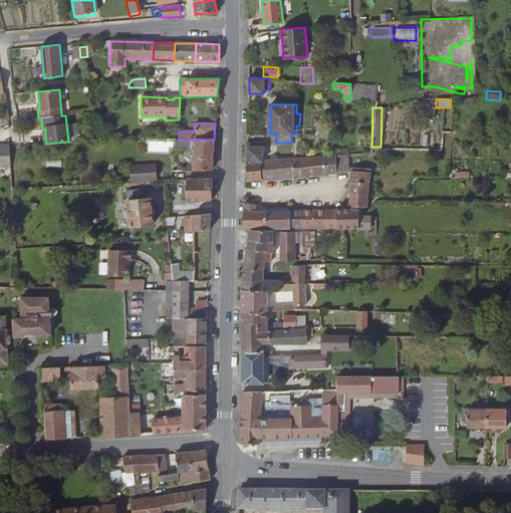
[(175,150),(178,150),(178,148),(179,140),(179,139),(159,139),(149,139),(149,153),(152,153),(152,152),(152,142),(176,142),(175,150)]
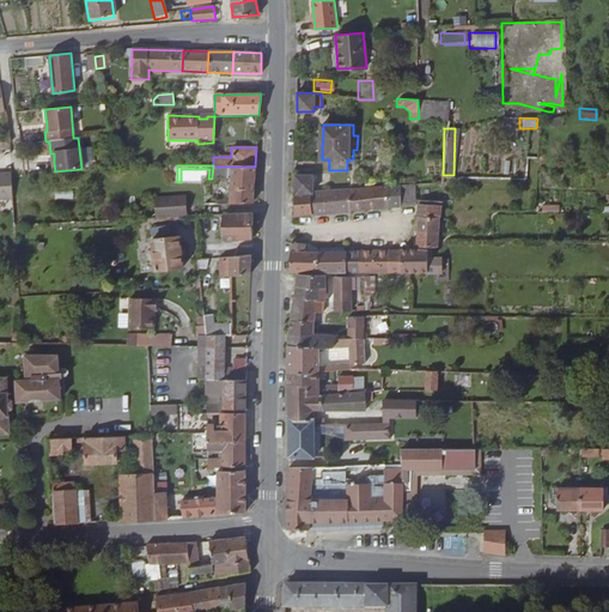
[(230,197),(230,205),(253,204),(255,167),(213,167),(212,176),(212,179),(217,180),(231,180),(230,197)]
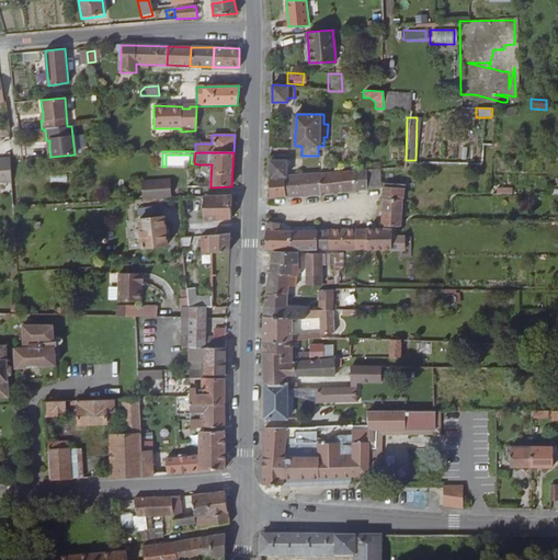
[(10,161),(10,157),(0,158),(0,182),(1,182),(1,192),(12,191),(10,161)]
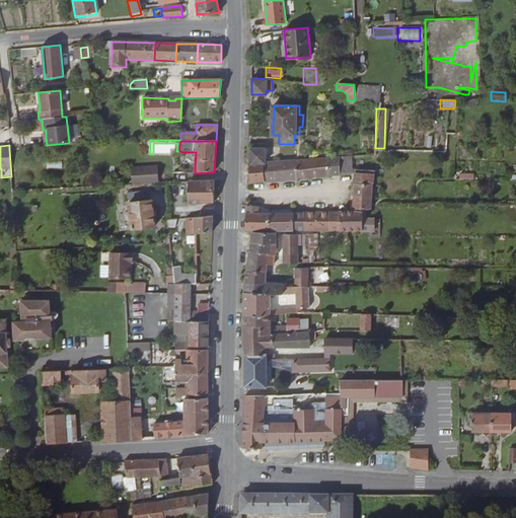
[(264,162),(265,162),(265,148),(250,147),(250,162),(264,162)]
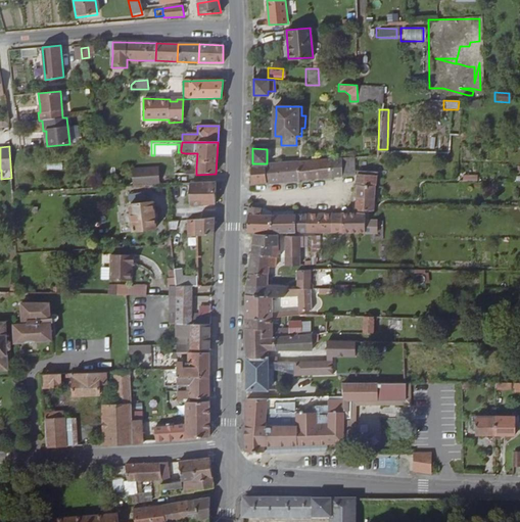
[(356,163),(356,157),(342,158),(341,176),(356,175),(356,170),(356,163)]
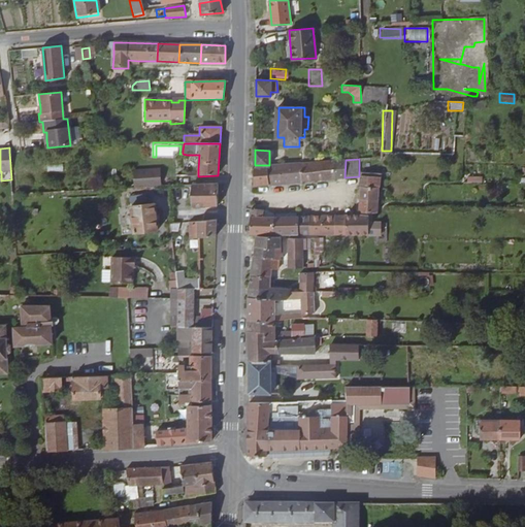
[(345,177),(346,160),(323,161),(324,179),(345,177)]
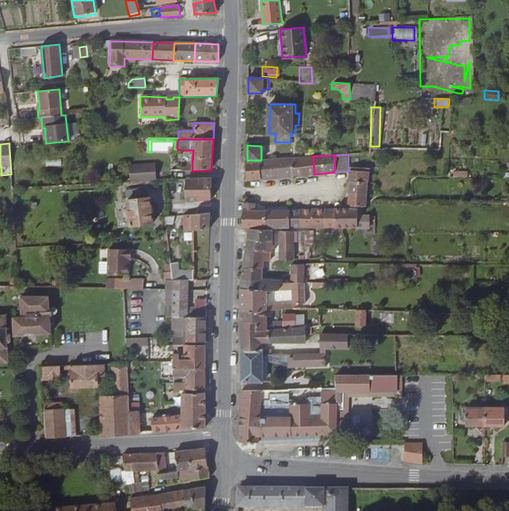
[(314,174),(313,156),(292,158),(293,175),(314,174)]
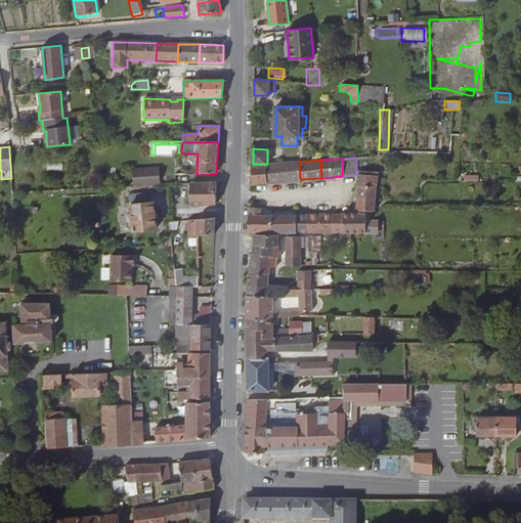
[(300,179),(299,162),(267,164),(266,164),(267,182),(300,179)]
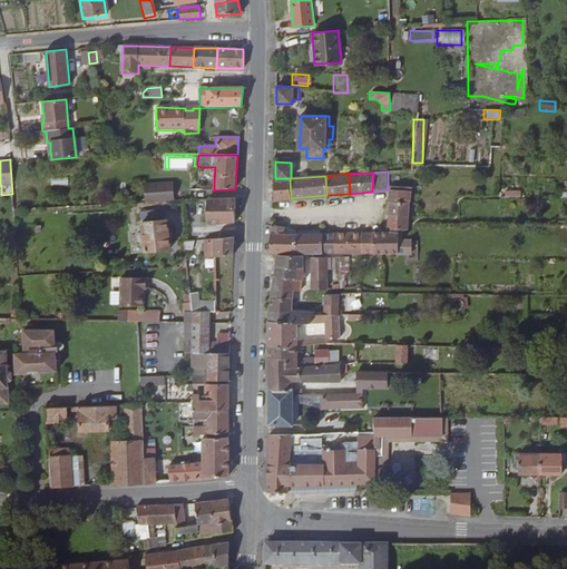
[(291,198),(290,178),(275,178),(274,200),(291,198)]
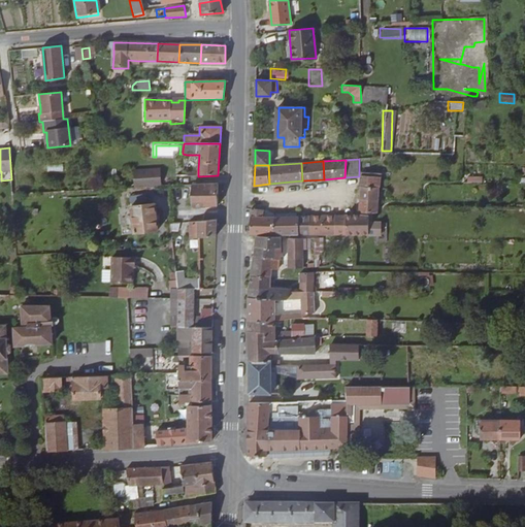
[(135,176),(145,175),(146,186),(152,186),(162,186),(161,169),(135,170),(135,176)]
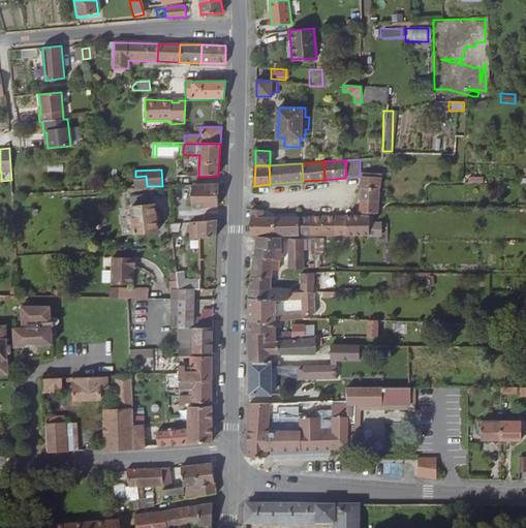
[(380,187),(381,177),(375,177),(376,173),(362,172),(362,177),(362,186),(380,187)]
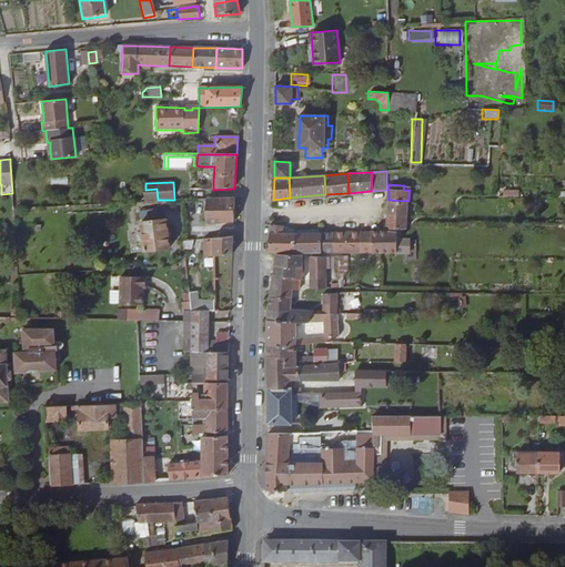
[(145,190),(147,201),(158,200),(157,189),(145,190)]
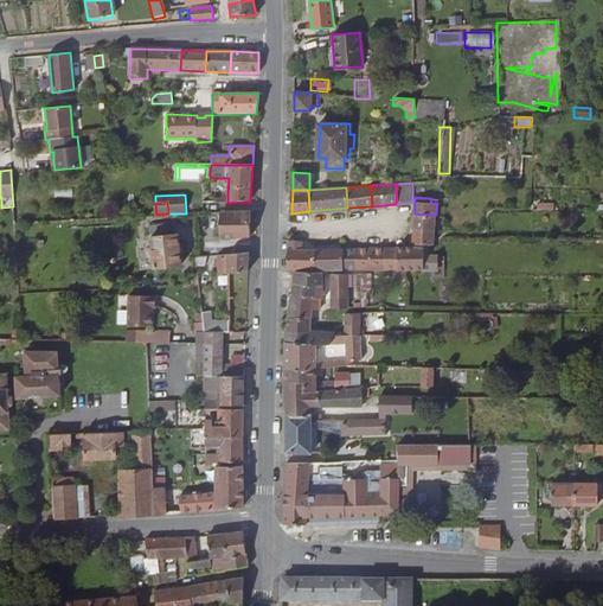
[(219,212),(219,238),(250,237),(250,211),(219,212)]
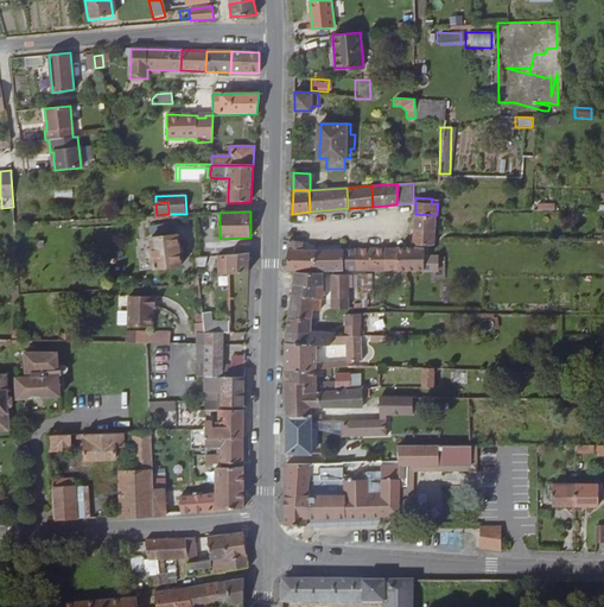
[(414,228),(436,229),(437,215),(415,214),(414,228)]
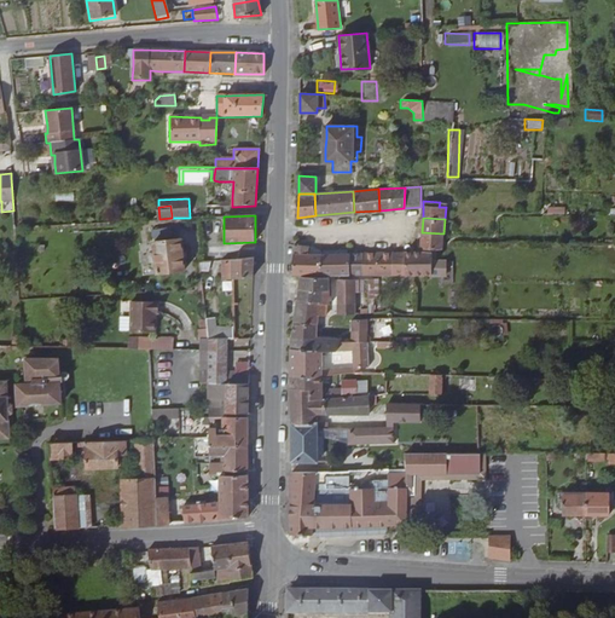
[(152,241),(156,273),(184,271),(180,238),(172,240),(169,229),(154,230),(155,241),(152,241)]
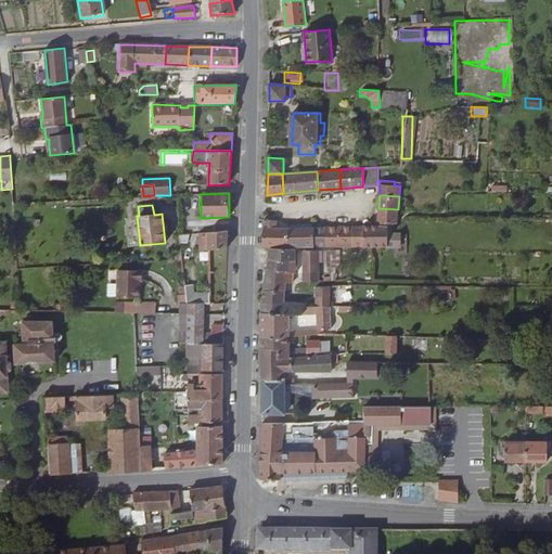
[(397,223),(398,209),(379,208),(377,223),(397,223)]
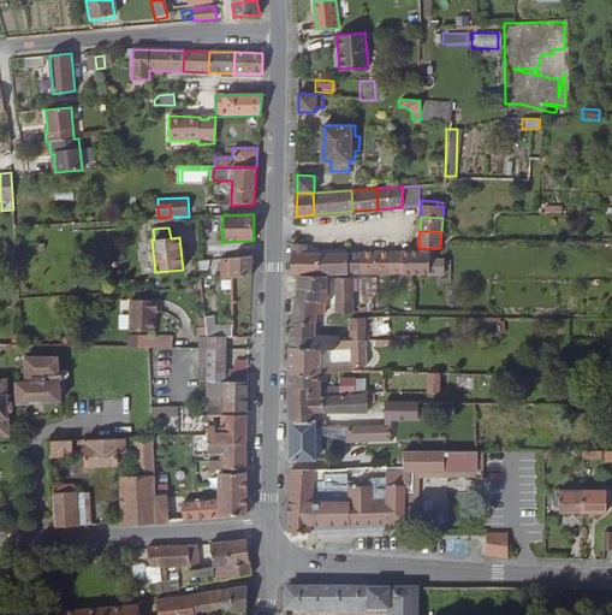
[(303,243),(293,242),(290,272),(299,272),(304,272),(306,252),(307,246),(303,243)]
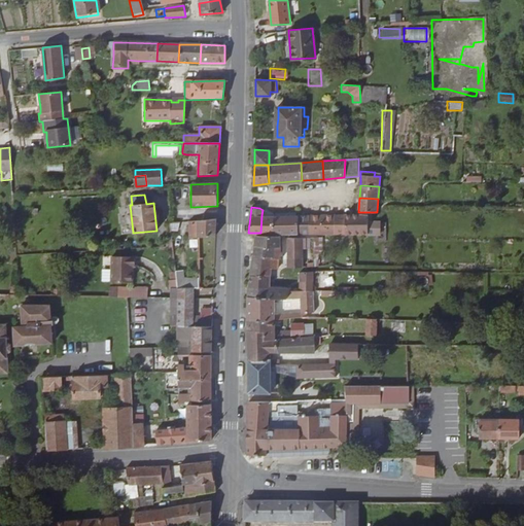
[(345,234),(345,214),(334,215),(334,234),(345,234)]
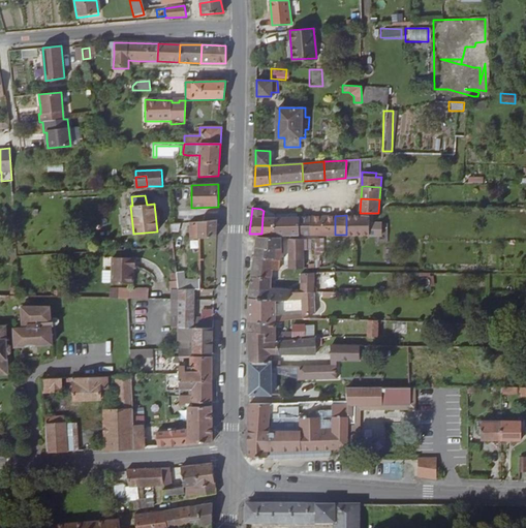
[(358,235),(357,215),(346,215),(346,235),(352,235),(358,235)]
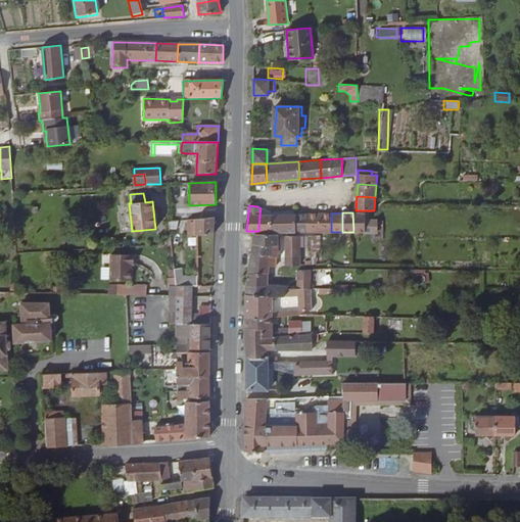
[(364,214),(356,212),(352,212),(353,232),(367,232),(368,232),(368,226),(364,226),(364,214)]
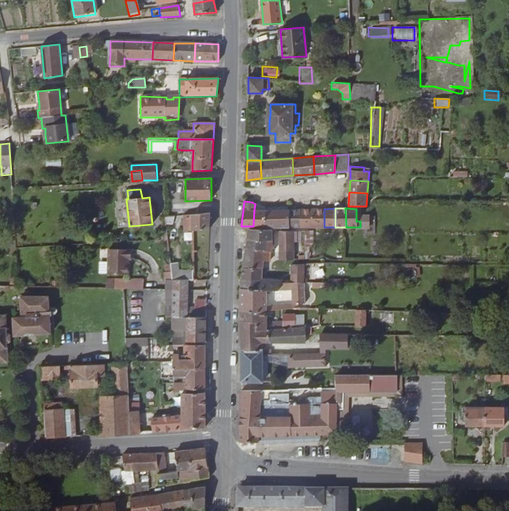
[(265,210),(254,209),(253,226),(264,226),(265,210)]
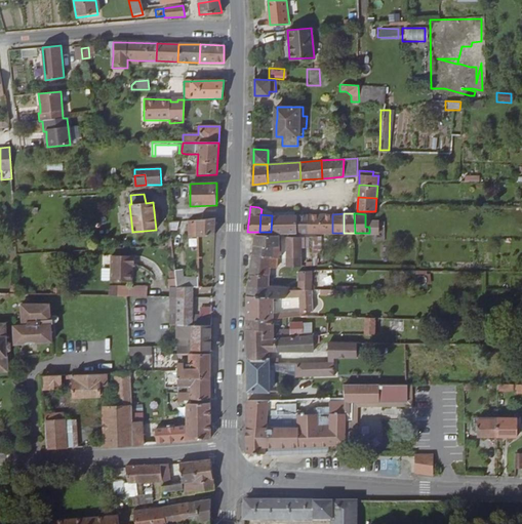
[(274,215),(272,215),(271,232),(296,233),(307,233),(307,214),(294,214),(274,215)]
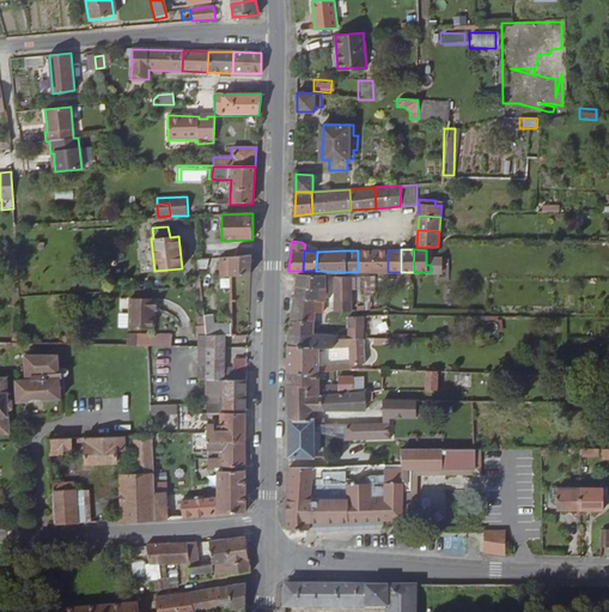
[(372,272),(372,250),(358,250),(358,272),(372,272)]
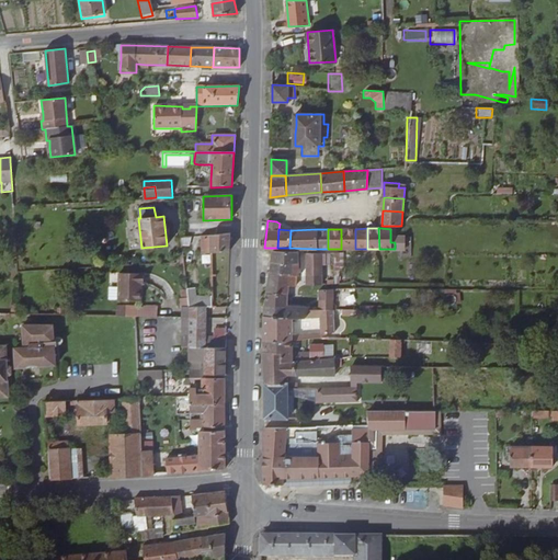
[(355,249),(355,229),(341,229),(341,249),(355,249)]
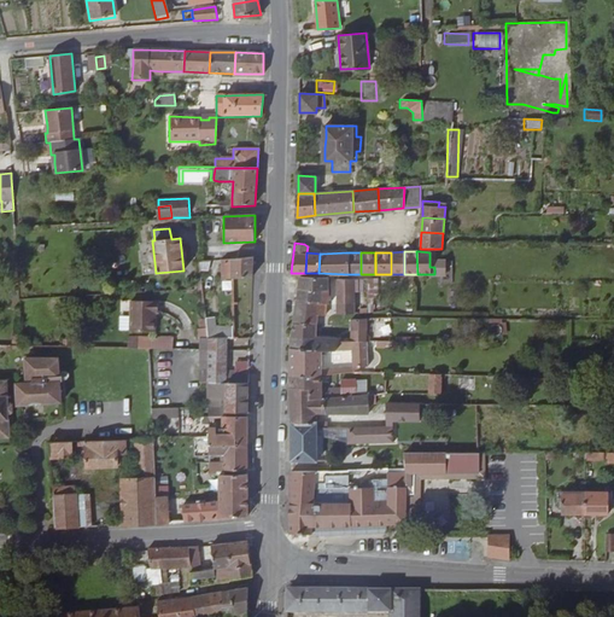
[(253,257),(222,260),(223,278),(232,278),(250,277),(252,277),(253,257)]
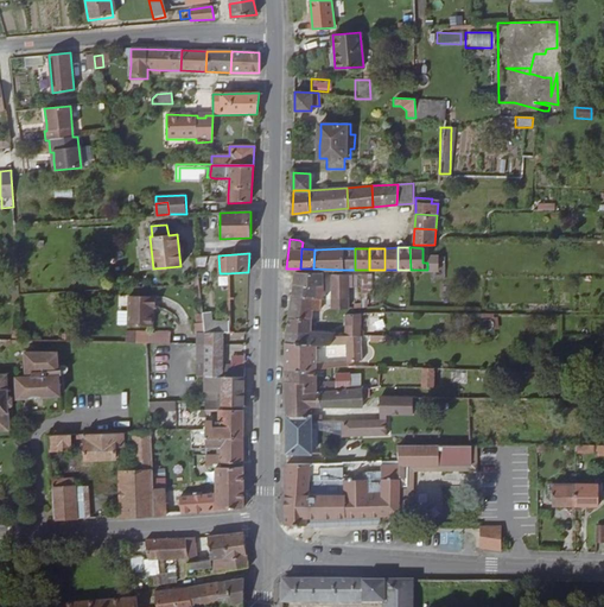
[(323,272),(294,271),(293,283),(315,284),(315,290),(323,290),(323,272)]
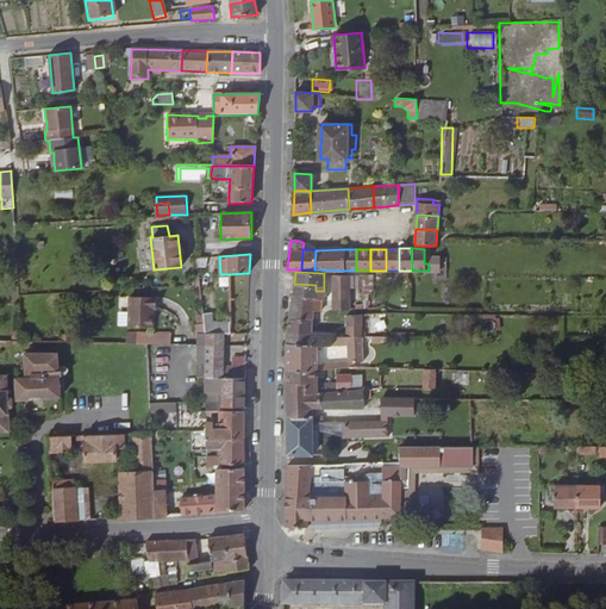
[(349,274),(344,274),(332,275),(333,290),(349,290),(349,274)]
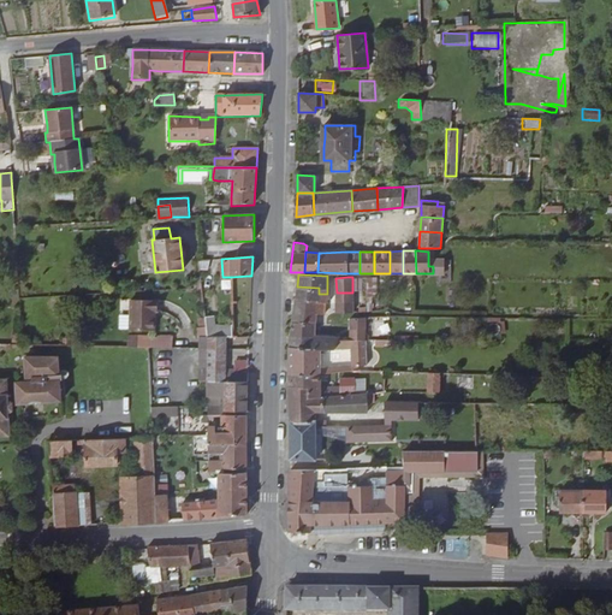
[(319,288),(297,287),(296,297),(319,299),(319,302),(325,302),(327,302),(327,294),(319,294),(319,288)]
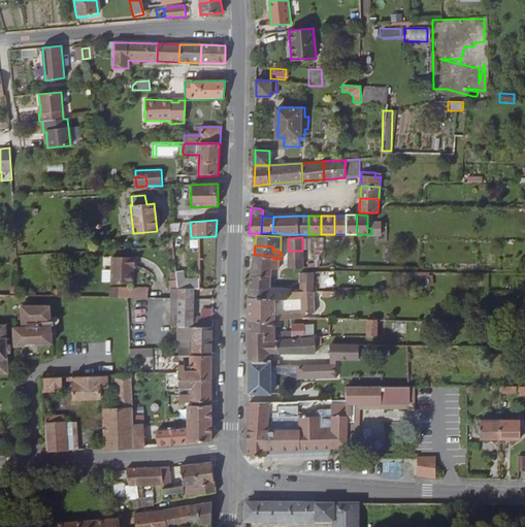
[(137,255),(113,256),(115,281),(136,280),(135,263),(138,263),(137,255)]
